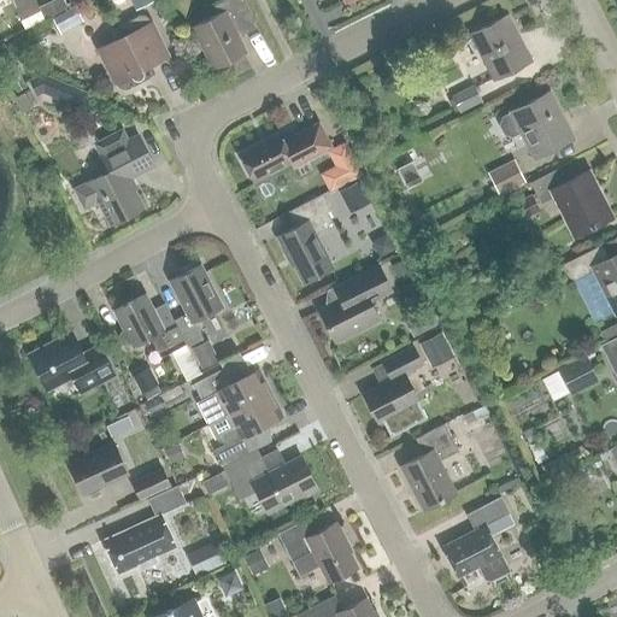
[(9,0),(19,21),(39,11),(35,3),(33,0),(9,0)]
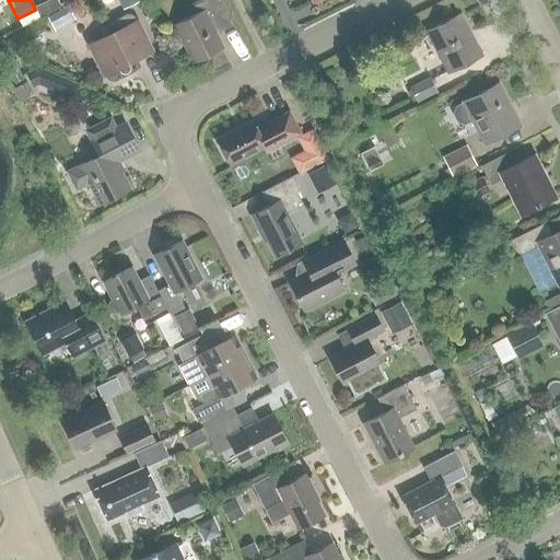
[(57,0),(47,0),(35,7),(41,18),(60,8),(57,0)]
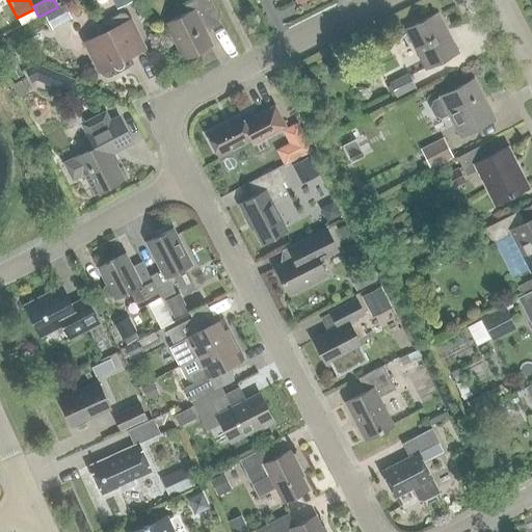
[(131,0),(112,0),(117,9),(132,1),(131,0)]
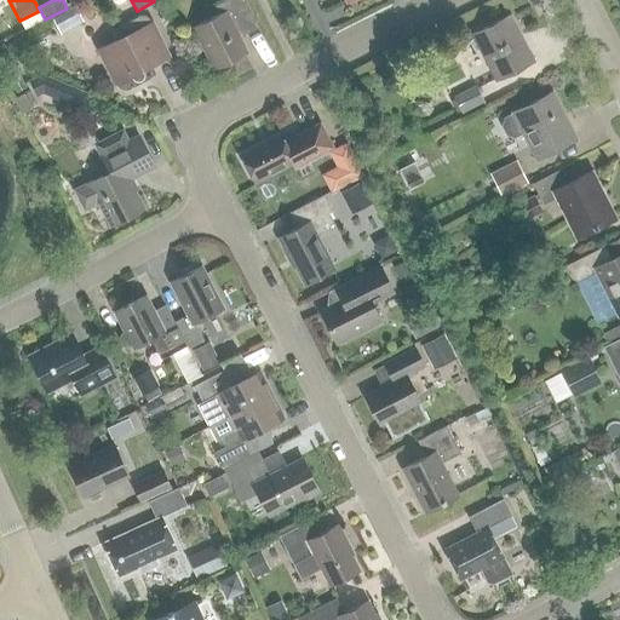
[(257,29),(258,28),(244,0),(225,0),(213,6),(217,15),(194,27),(216,69),(244,55),(235,36),(256,27),(257,29)]
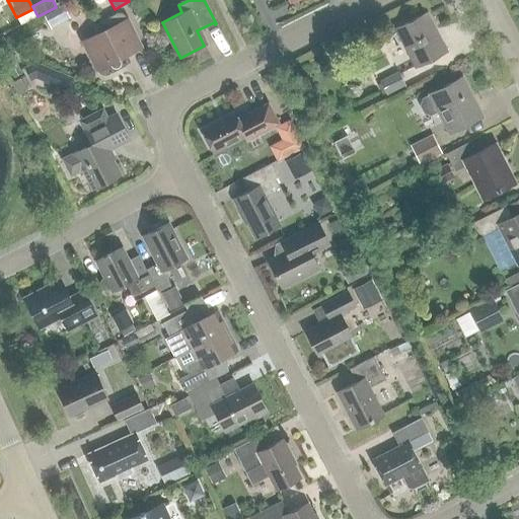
[(83,43),(99,75),(104,76),(109,75),(126,67),(120,55),(140,44),(124,11),(121,9),(117,10),(98,19),(104,30),(83,43)]
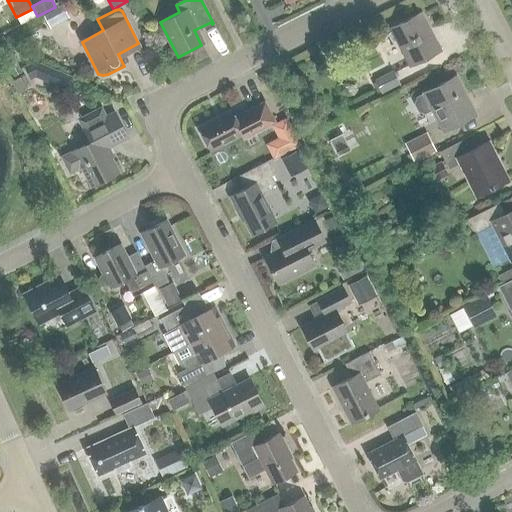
[(52,11),(43,15),(48,26),(57,21),(52,11)]
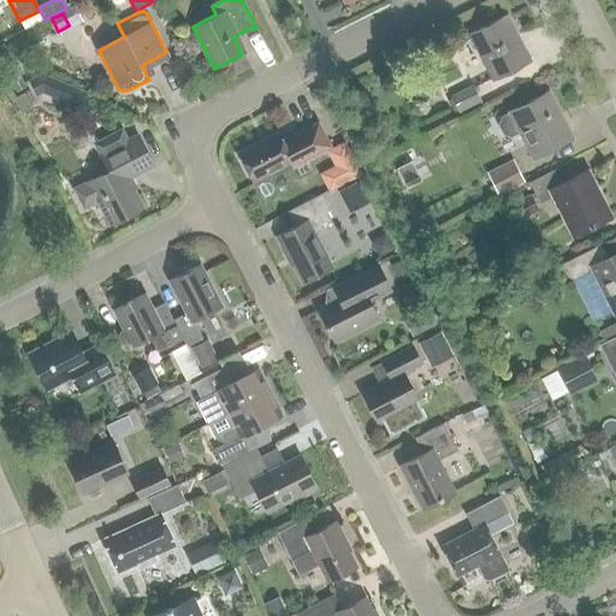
[(531,58),(510,16),(471,36),(492,78),(531,58)]
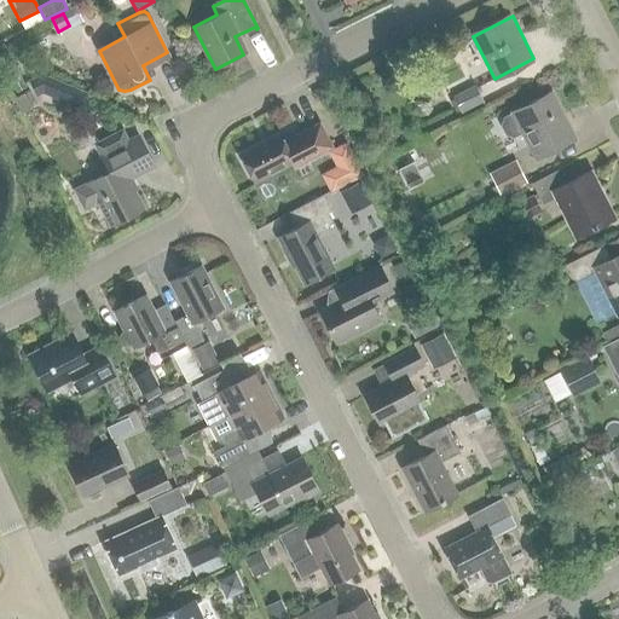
[(41,74),(28,81),(36,97),(42,94),(82,110),(88,94),(41,74)]
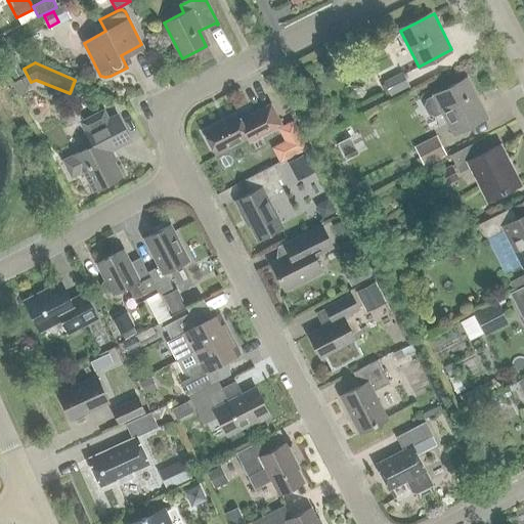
[(408,86),(401,74),(384,83),(390,95),(408,86)]
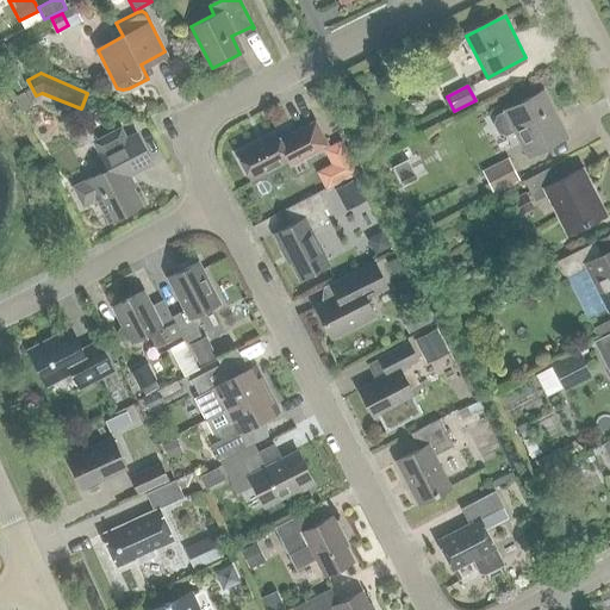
[(515,130),(528,156),(566,136),(545,93),(497,118),(491,123),(497,134),(504,136),(515,130)]
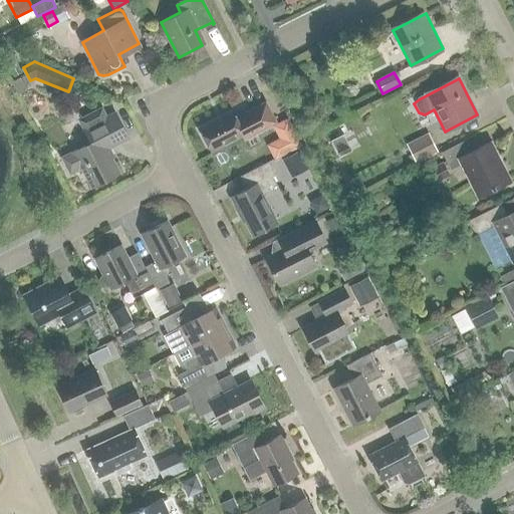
[(248,113),(236,119),(232,111),(199,130),(210,151),(242,134),(244,139),(275,122),(265,102),(248,111),(248,113)]
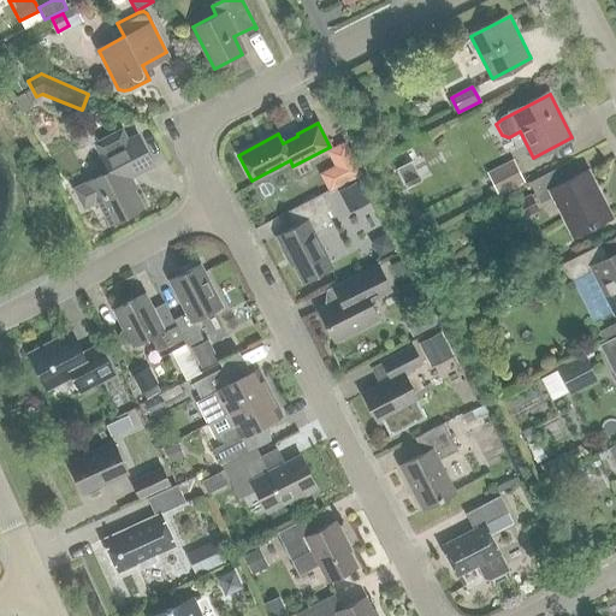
[(99,165),(102,173),(71,189),(82,211),(100,201),(112,224),(143,207),(128,177),(153,164),(138,135),(129,140),(123,126),(92,142),(102,164),(99,165)]
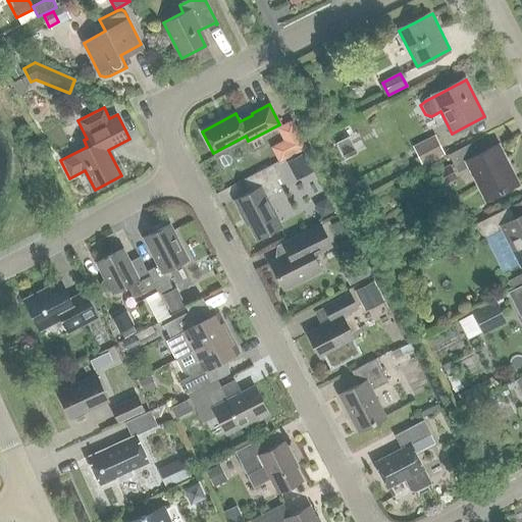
[(291,120),(277,126),(283,139),(292,153),(305,147),(291,120)]
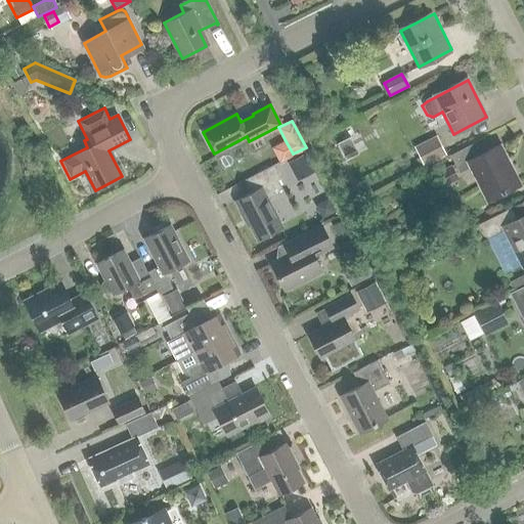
[(413,146),(424,167),(446,156),(436,135),(413,146)]
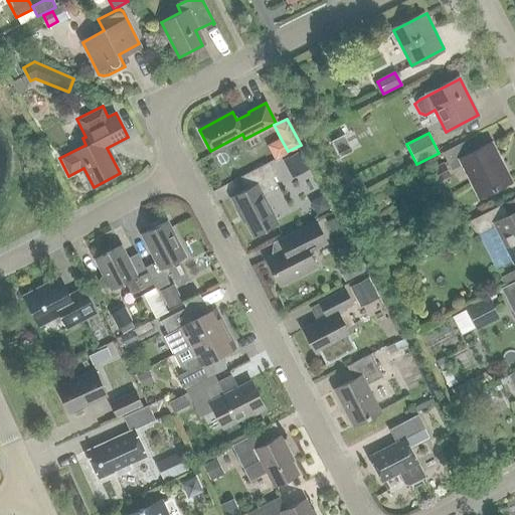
[(443,153),(452,171),(462,166),(478,198),(512,181),(492,143),(472,153),(466,141),(443,153)]
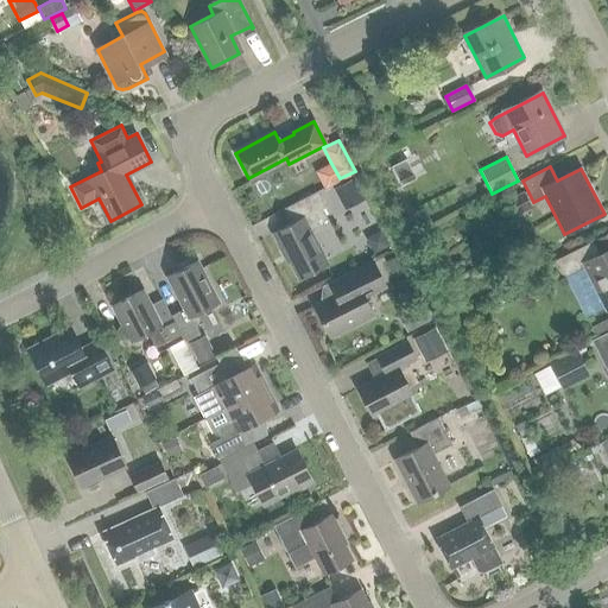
[(282,249),(297,278),(327,263),(309,229),(325,220),(320,210),(324,208),(316,191),(283,209),(290,225),(271,234),(280,251),(282,249)]
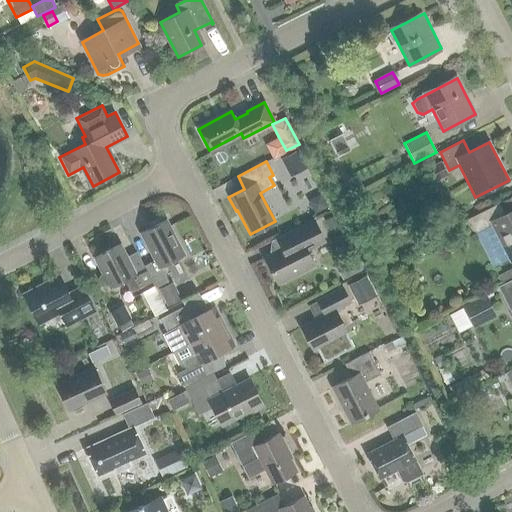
[(441,161),(423,170),(429,184),(448,174),(441,161)]
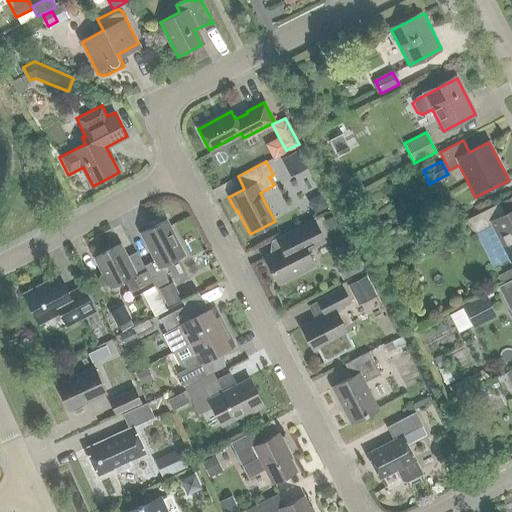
[(511,259),(511,212),(500,218),(494,207),(468,221),(475,233),(493,224),(511,259)]
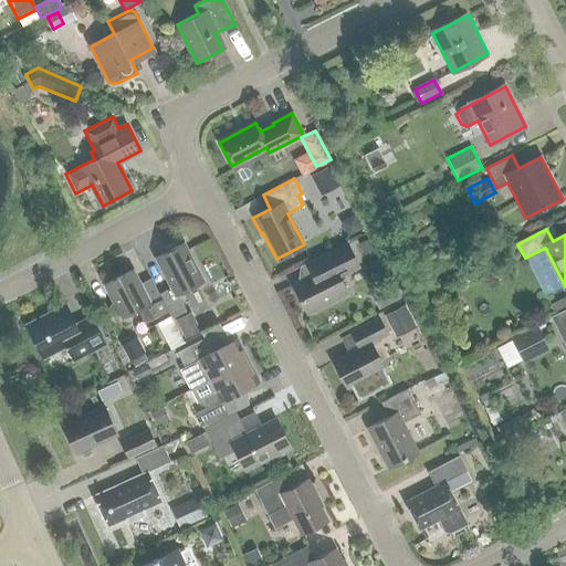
[(177,294),(202,281),(182,242),(155,257),(170,287),(158,293),(171,317),(186,311),(177,294)]
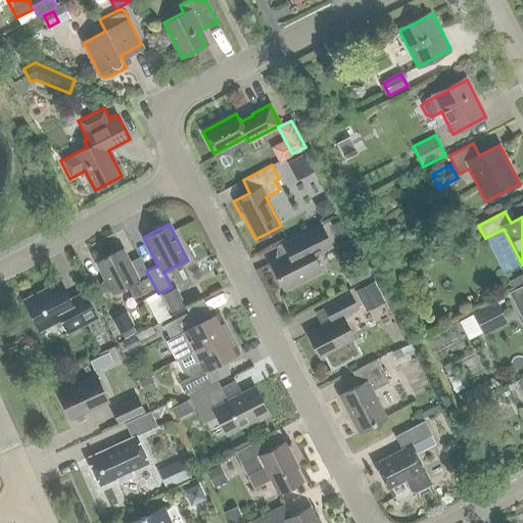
[(331,247),(326,236),(320,224),(286,241),(291,252),(270,264),(283,289),(320,270),(313,256),(331,247)]
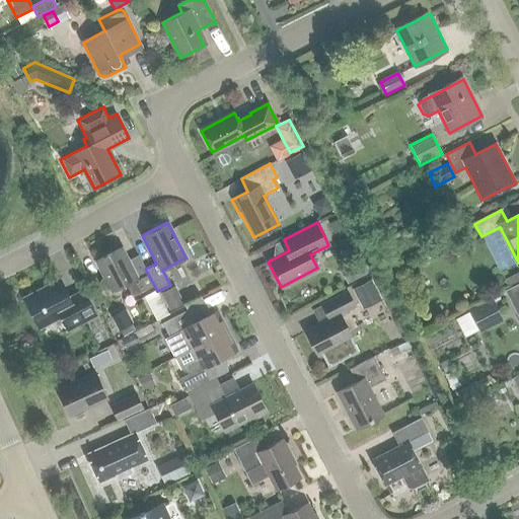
[(128,284),(132,292),(136,298),(142,295),(155,320),(168,314),(156,292),(157,292),(157,291),(145,269),(138,254),(126,262),(120,248),(96,261),(104,277),(101,279),(98,284),(102,291),(106,291),(112,289),(113,292),(128,284)]
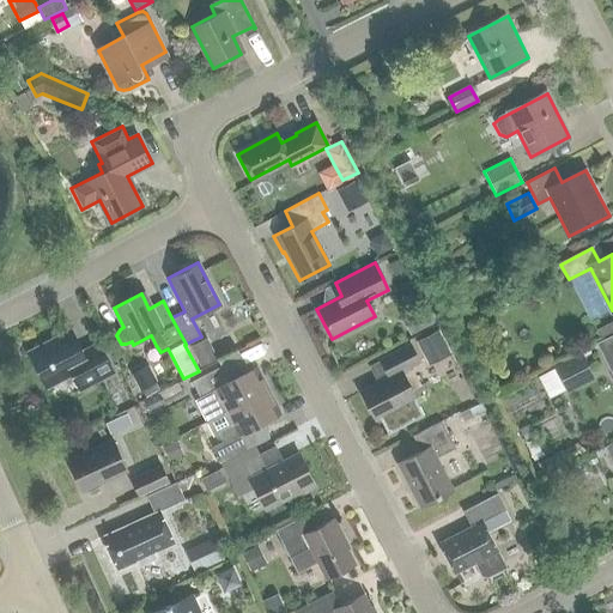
[(406,322),(410,332),(435,320),(430,310),(406,322)]
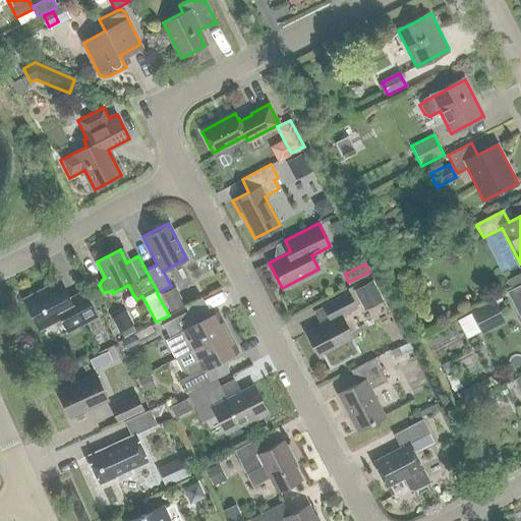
[(61,319),(68,331),(96,316),(82,291),(69,298),(59,280),(23,299),(40,330),(61,319)]
